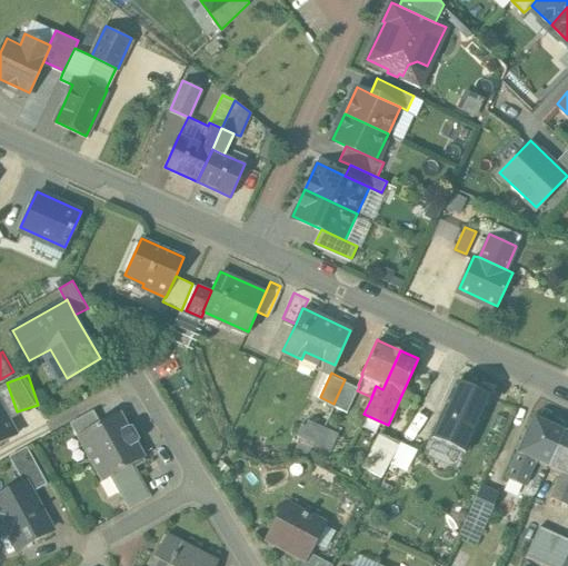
[(345,379),(334,404),(348,410),(357,390),(359,386),(358,385),(345,379)]
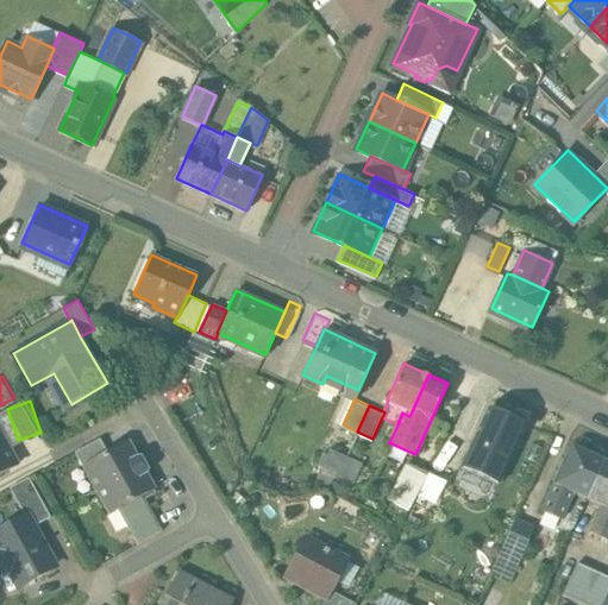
[(506,410),(496,405),(490,408),(489,407),(459,472),(481,481),(494,454),(508,461),(526,423),(507,415),(506,410)]
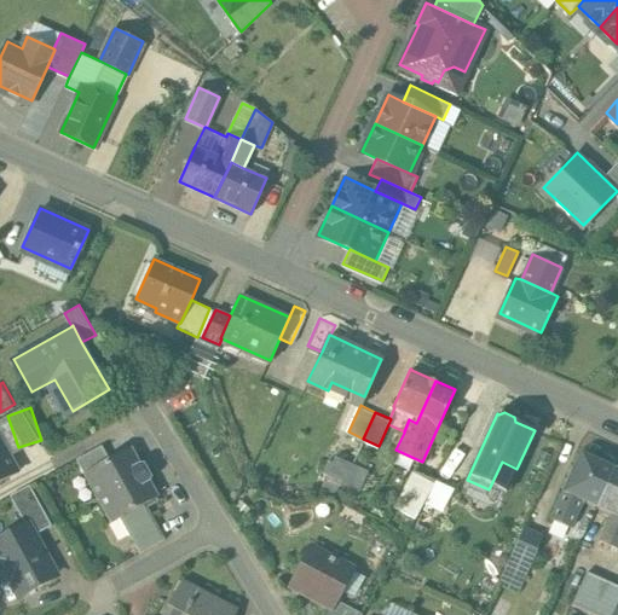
[(0,439),(0,480),(17,471),(0,439)]
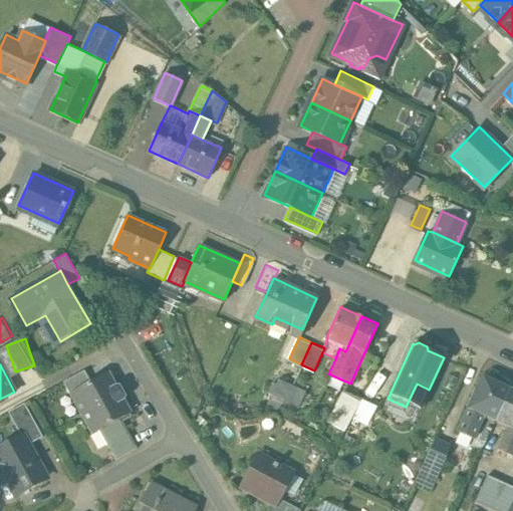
[(84,368),(64,380),(70,393),(91,381),(84,368)]
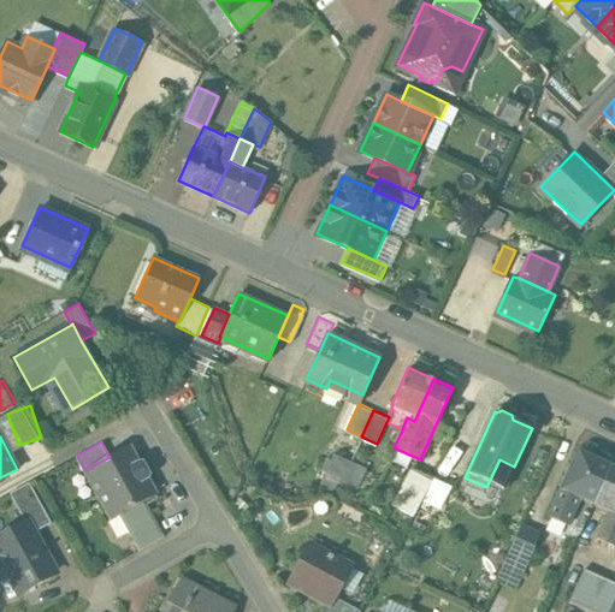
[(110,457),(84,470),(98,494),(145,469),(131,445),(110,457)]
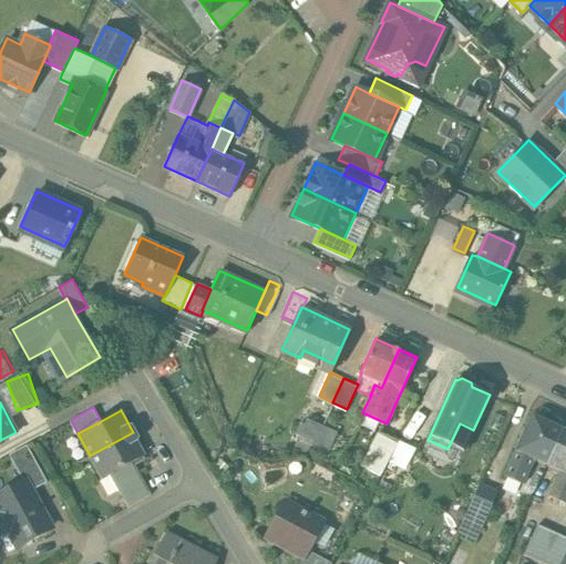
[(538,413),(534,414),(532,414),(505,473),(523,482),(535,458),(547,463),(563,428),(546,421),(545,417),(538,413)]
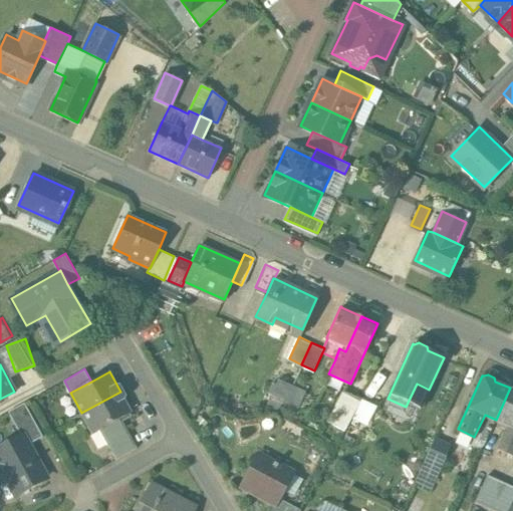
[(276,382),(273,380),(269,390),(272,392),(271,394),(285,401),(292,384),(279,377),(276,382)]
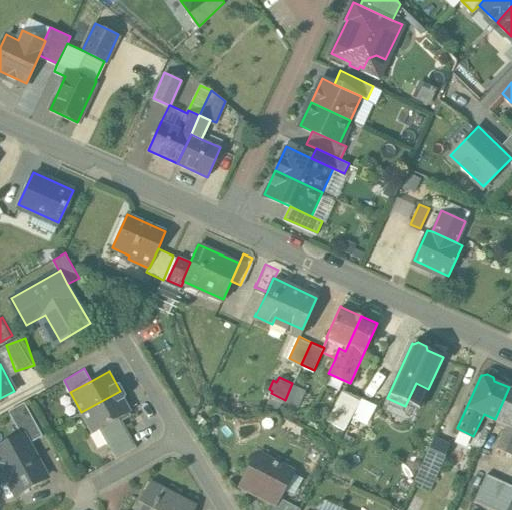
[(306,389),(292,383),(285,400),(298,406),(306,389)]
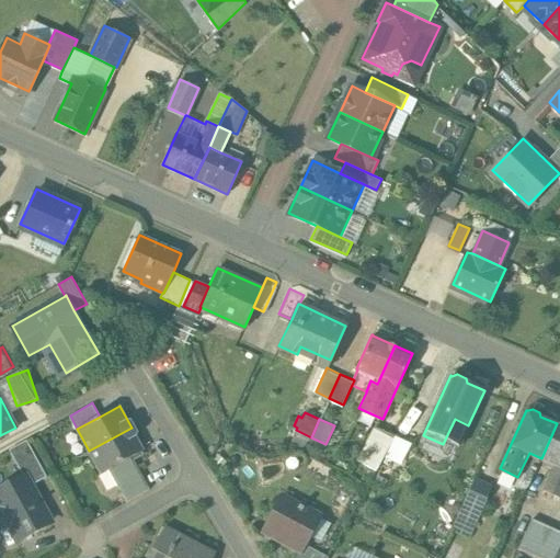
[(559,424),(557,423),(541,458),(555,464),(544,488),(559,496),(559,424)]
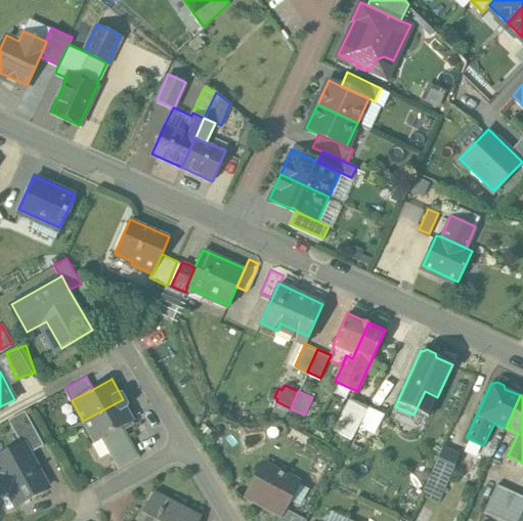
[(349,398),(334,429),(350,437),(357,425),(367,406),(349,398)]
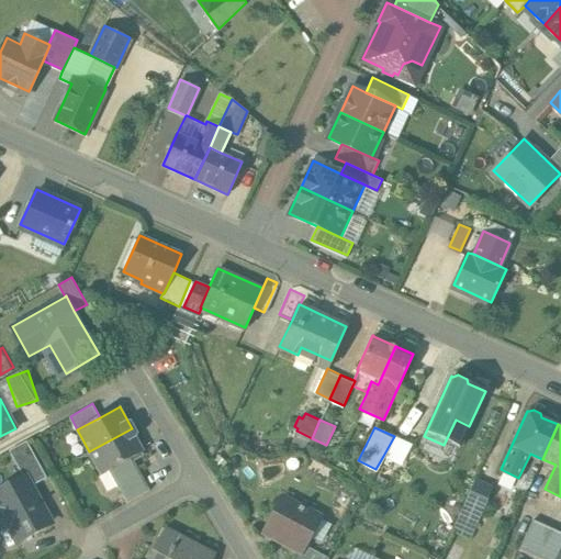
[(132,428),(89,451),(101,473),(109,469),(132,457),(143,450),(132,428)]
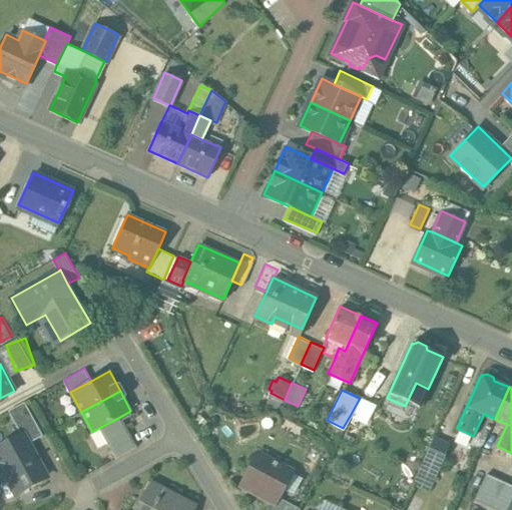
[(375,405),(360,398),(350,416),(366,423),(375,405)]
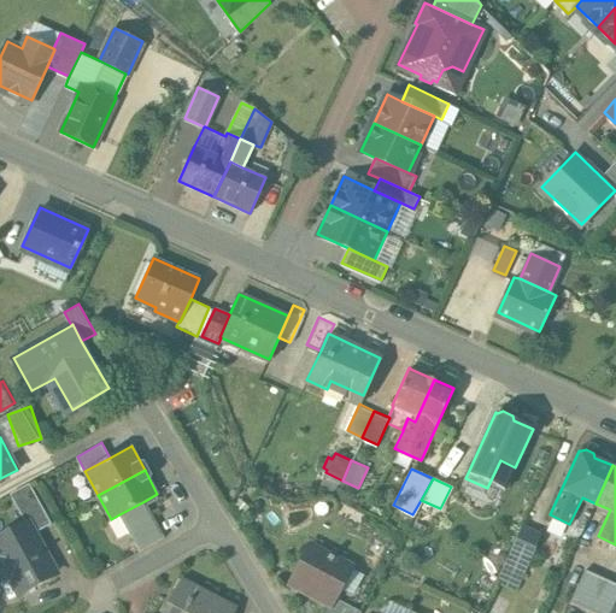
[(52,523),(29,482),(10,493),(27,523),(28,523),(34,532),(52,523)]
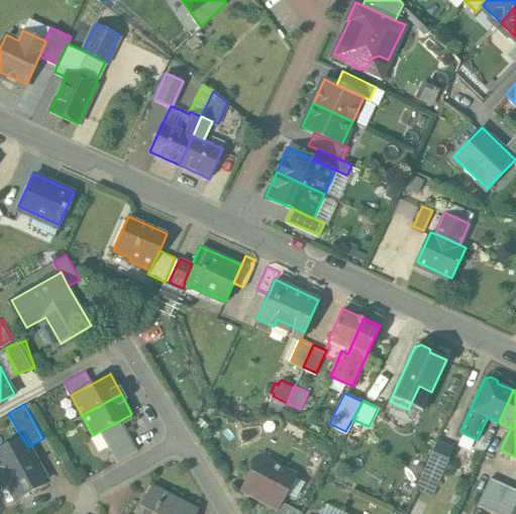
[(121,420),(100,431),(116,461),(138,450),(121,420)]
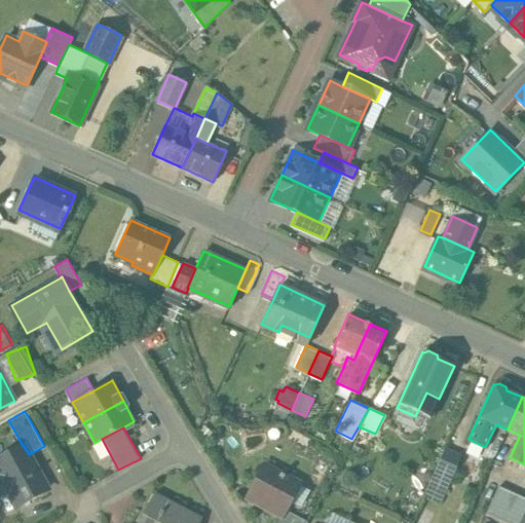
[(23,446),(0,458),(0,474),(1,477),(0,477),(0,485),(4,494),(9,491),(16,505),(47,488),(29,454),(24,446),(23,446)]
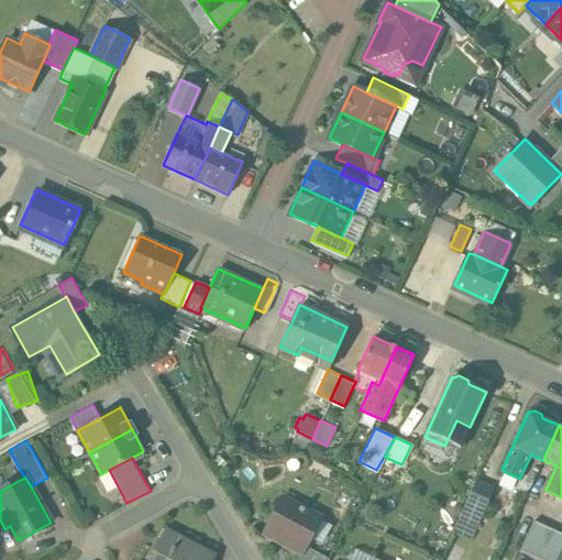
[(494,486),(476,478),(464,504),(483,513),(494,486)]
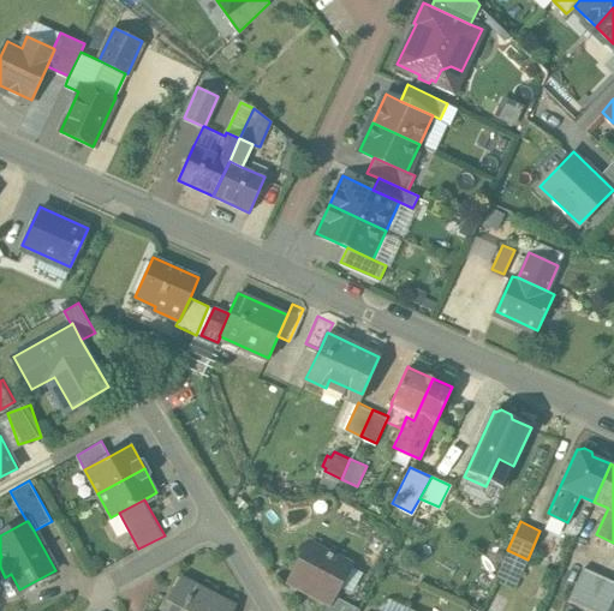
[(351,564),(309,541),(287,581),(329,603),(331,604),(334,595),(351,564)]
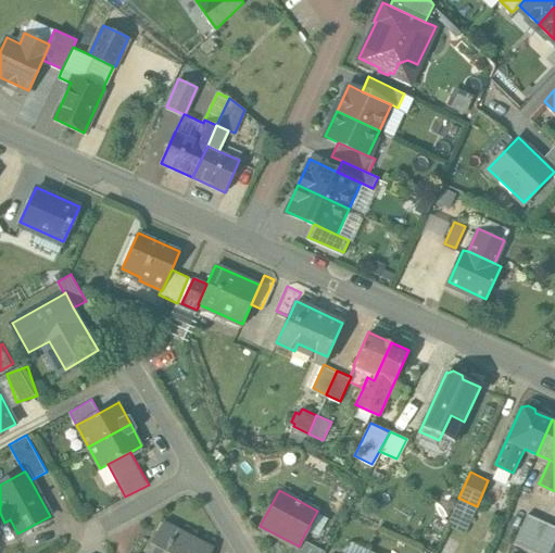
[(502,500),(492,495),(484,511),(495,516),(502,500)]
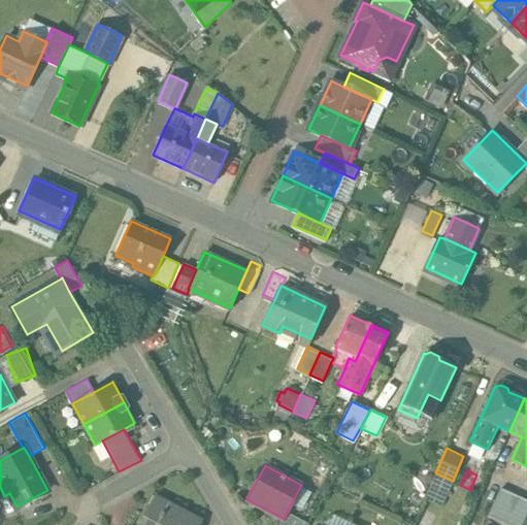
[(453,481),(435,472),(431,484),(448,492),(453,481)]
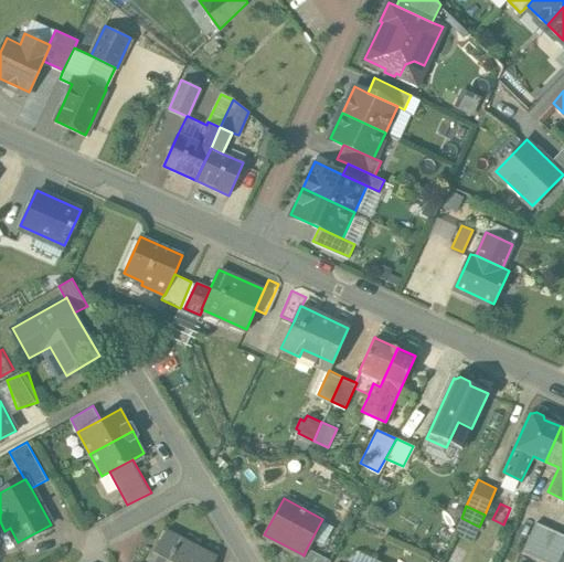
[(563,533),(535,520),(522,550),(547,561),(557,561),(563,548),(563,533)]
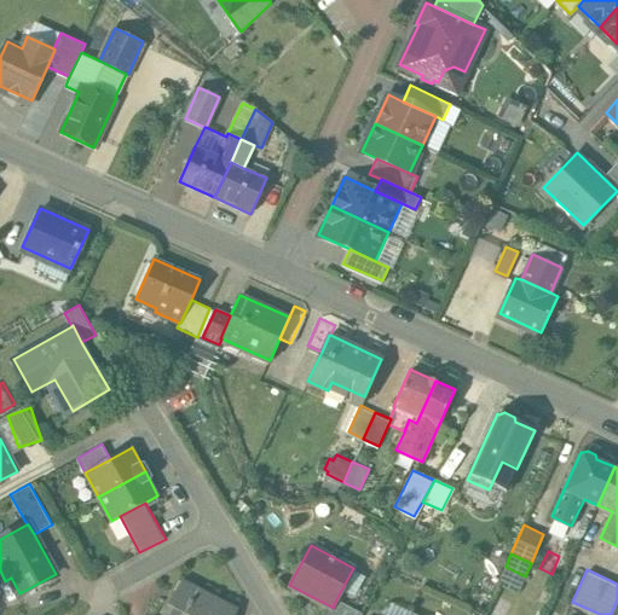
[(234,614),(237,609),(182,580),(162,614),(234,614)]
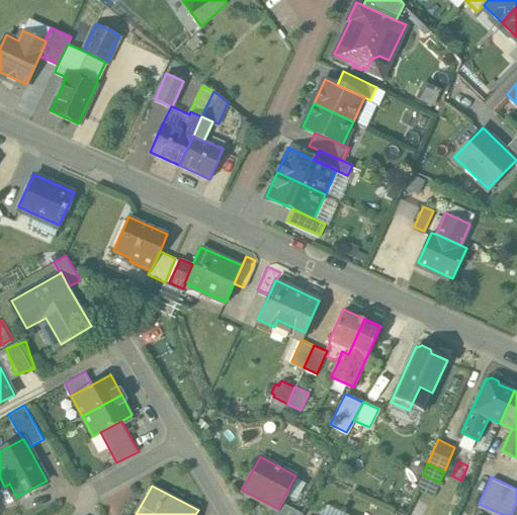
[(302,514),(304,513),(281,502),(278,509),(277,508),(272,514),(302,514)]
